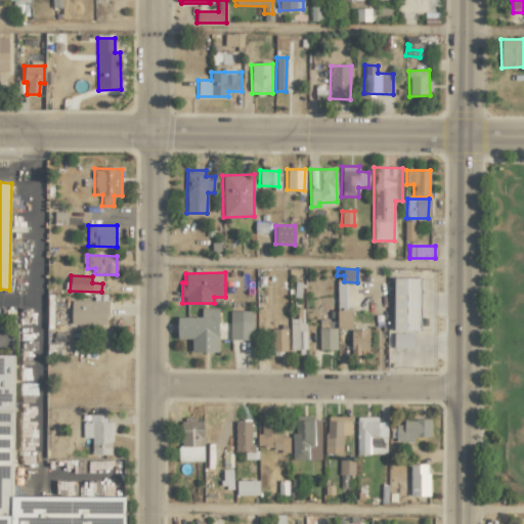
[(420,278),(394,277),(393,330),(420,330),(420,278)]
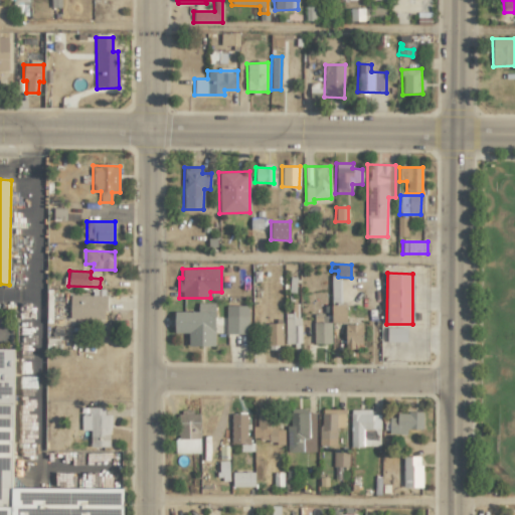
[(69,319),(105,320),(106,296),(69,295),(69,319)]
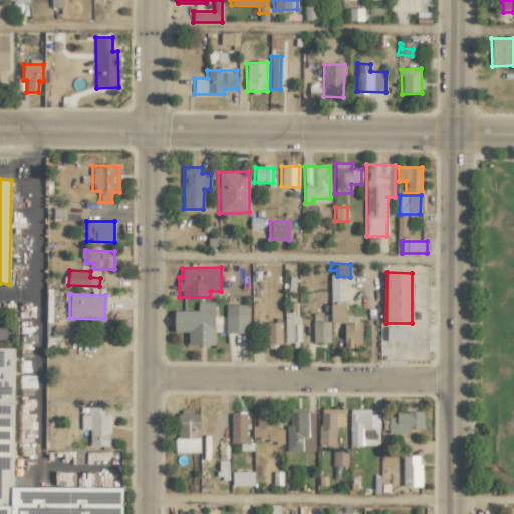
[(174,332),(188,332),(188,345),(214,345),(215,302),(198,302),(197,311),(174,310),(174,332)]
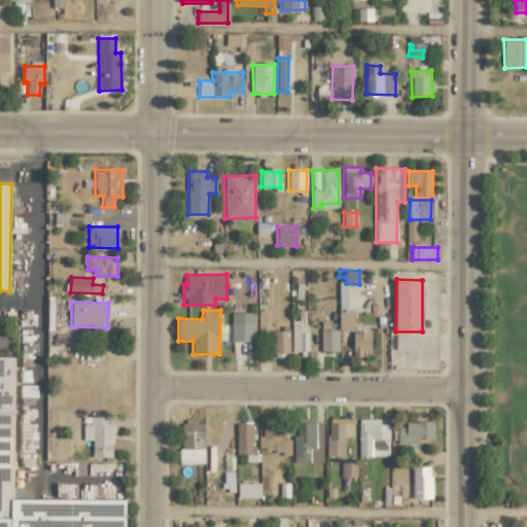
[(354,330),(354,312),(339,312),(339,330),(354,330)]
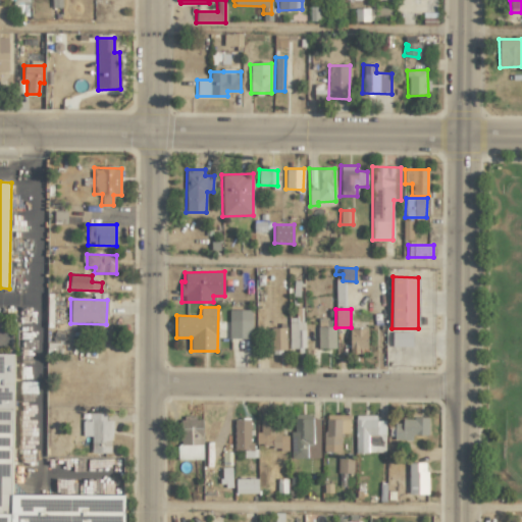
[(229,338),(252,338),(251,310),(228,310),(229,338)]
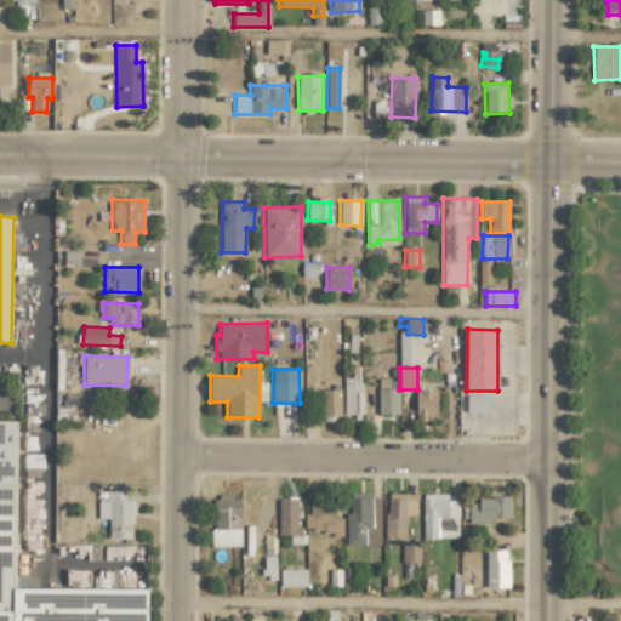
[(379,415),(399,415),(398,379),(377,380),(379,415)]
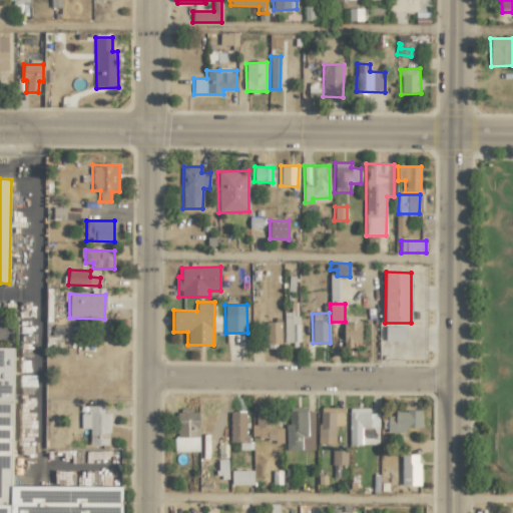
[(300,342),(299,314),(284,315),(285,343),(300,342)]
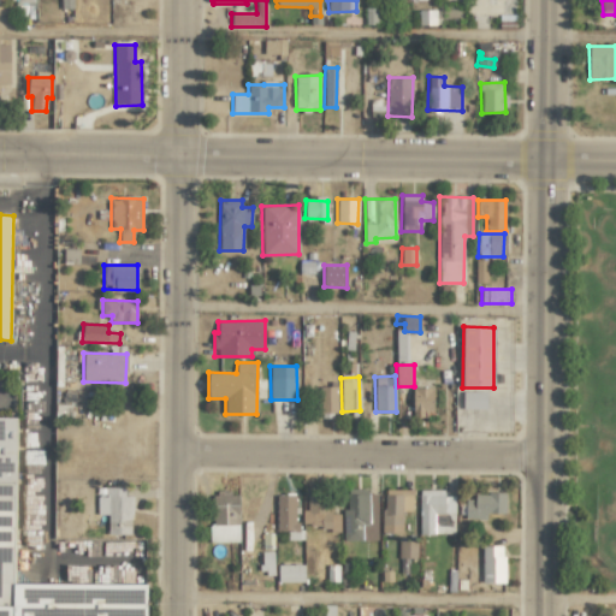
[(337,386),(320,388),(320,414),(337,413),(337,386)]
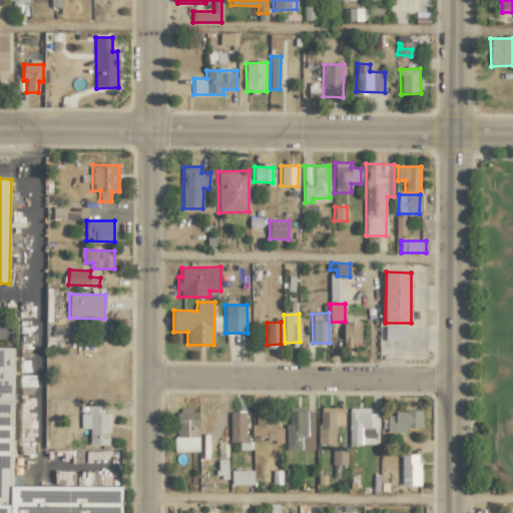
[(361,346),(361,323),(344,323),(344,346),(361,346)]
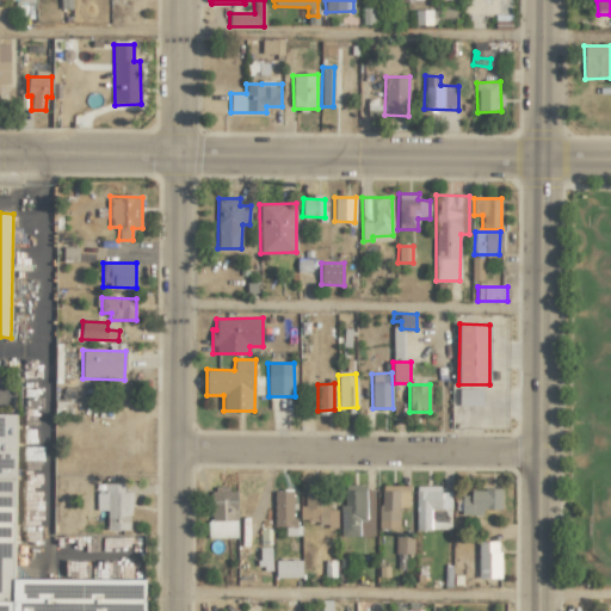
[(458,389),(460,406),(482,406),(482,388),(458,389)]
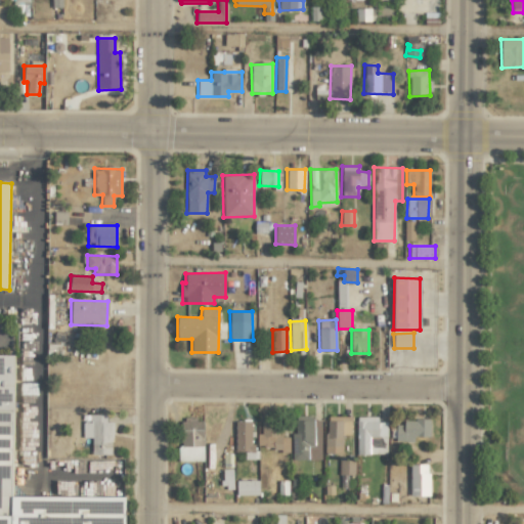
[(0,523),(125,523),(125,497),(12,496),(13,355),(0,354),(0,523)]
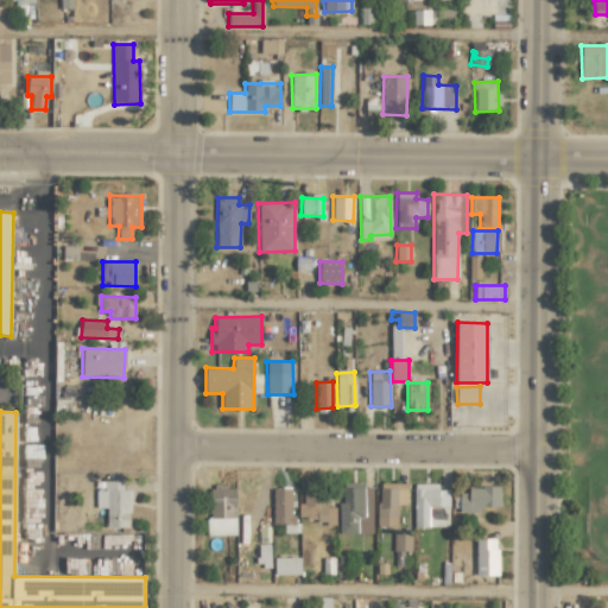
[(95,507),(107,508),(107,527),(130,527),(131,489),(122,489),(124,481),(96,481),(95,507)]
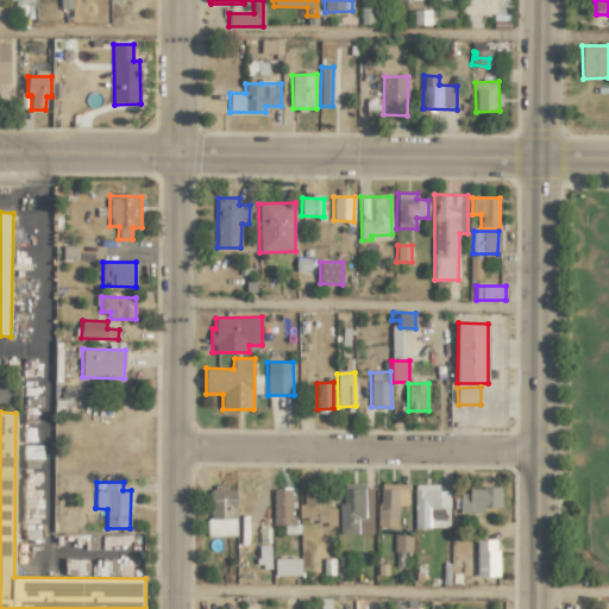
[(397,527),(397,504),(408,504),(407,483),(378,484),(378,527),(397,527)]
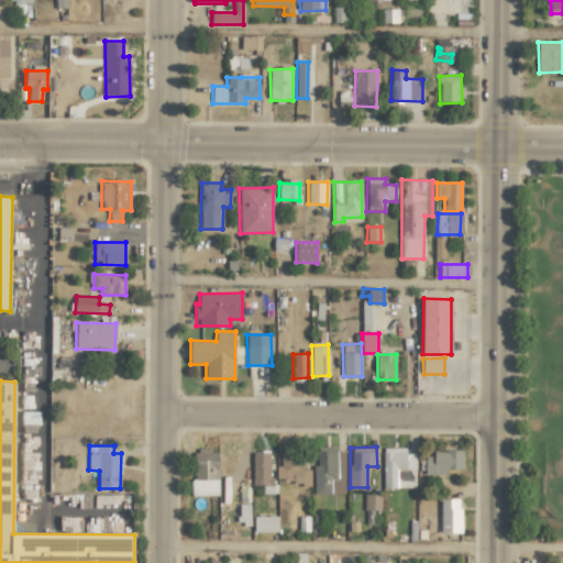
[(310,486),(310,470),(298,470),(298,448),(280,448),(282,465),(276,465),(276,481),(300,481),(300,486),(310,486)]
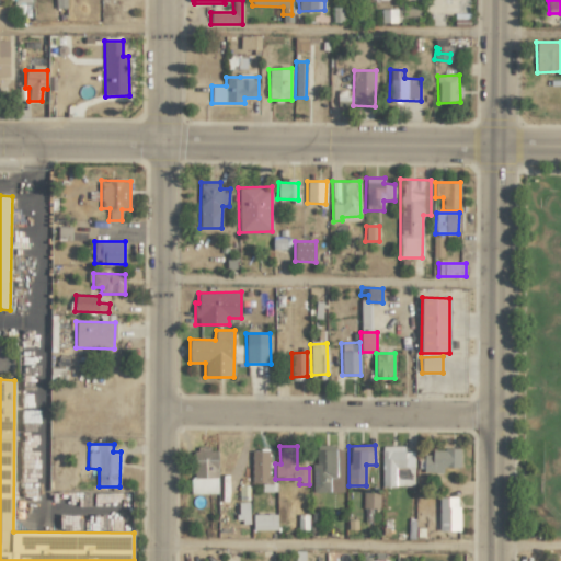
[(316,447),(316,462),(312,462),(312,493),(343,492),(343,446),(316,447)]
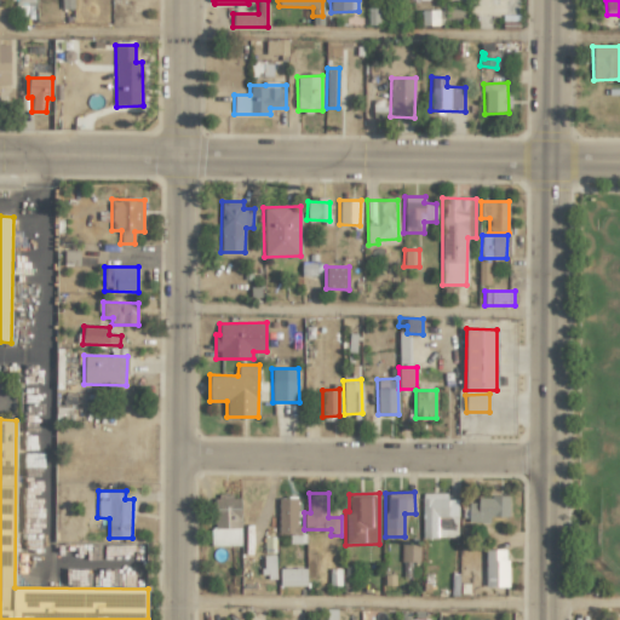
[(457,499),(447,500),(447,493),(422,493),(422,538),(458,538),(457,499)]
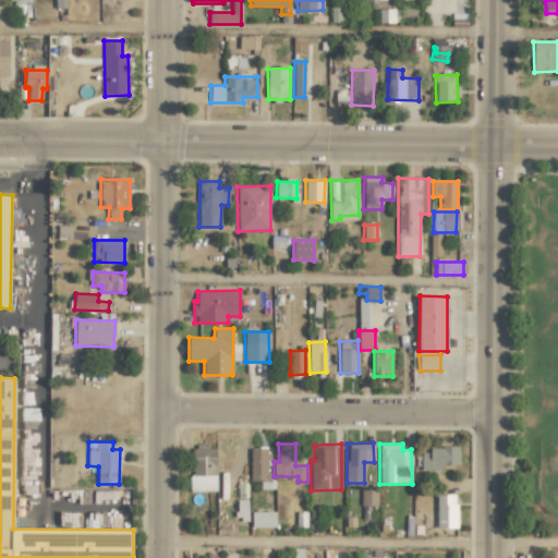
[(216,492),(216,446),(191,447),(192,492),(216,492)]
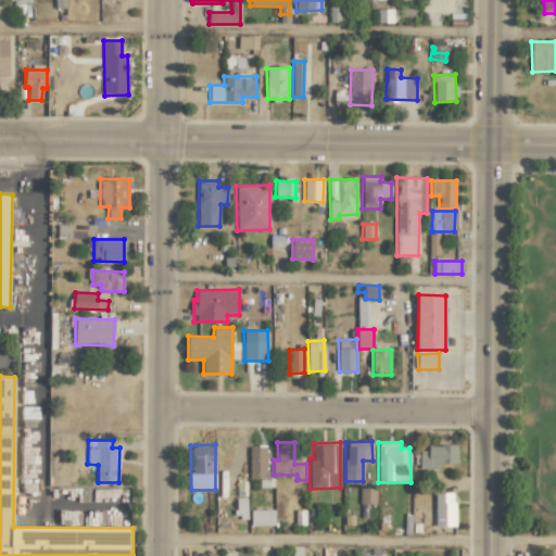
[(250,445),(249,479),(267,479),(267,446),(250,445)]
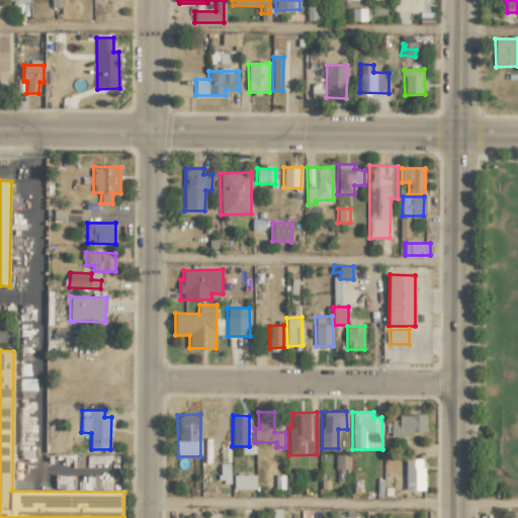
[(425,417),(392,416),(391,436),(410,436),(410,432),(424,432),(425,417)]
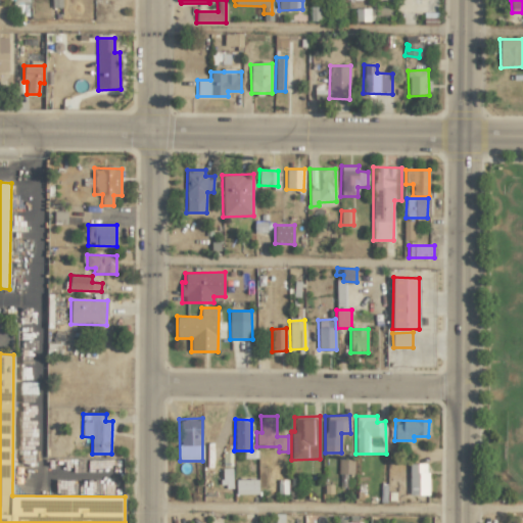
[(353,474),(353,459),(338,458),(338,473),(353,474)]
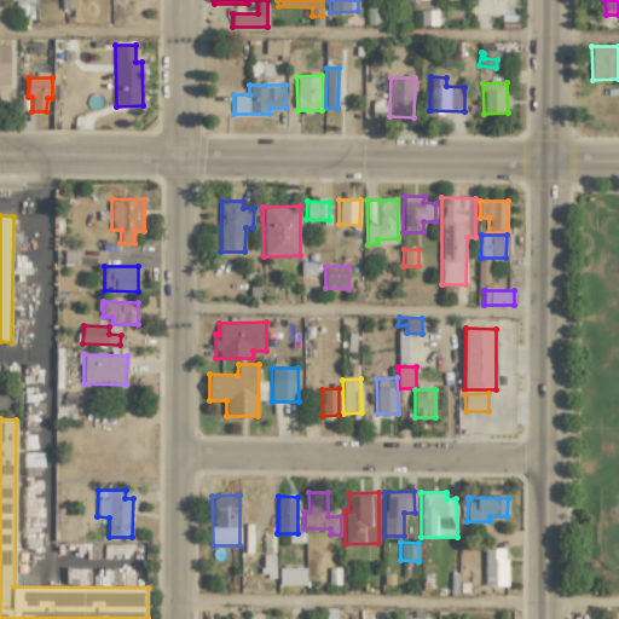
[(485,549),(484,585),(507,585),(507,549),(485,549)]
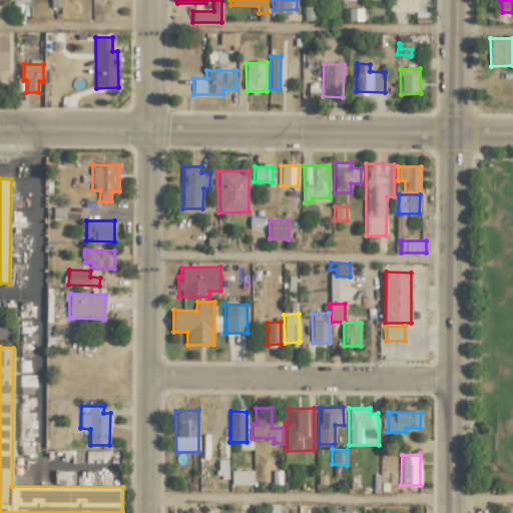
[(231,485),(252,485),(253,470),(231,470),(231,485)]
